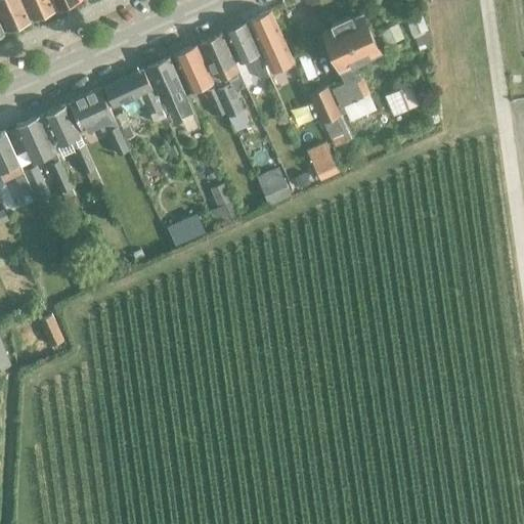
[(19,0),(0,0),(0,15),(6,30),(29,19),(19,0)]
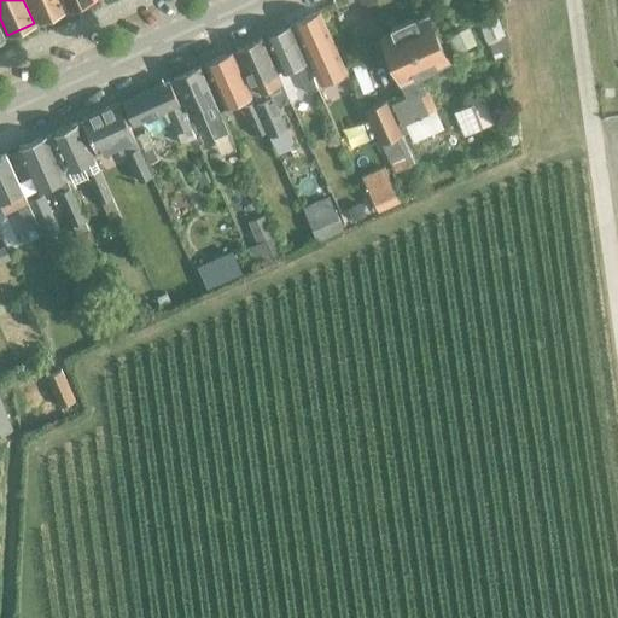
[(58,0),(28,0),(38,22),(63,10),(58,0)]
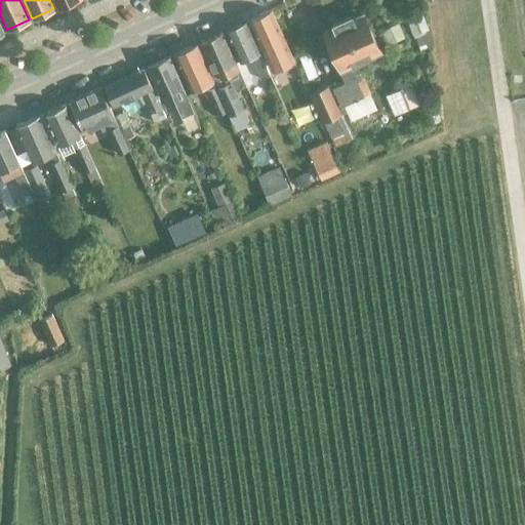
[(49,0),(53,8),(54,8),(73,0),(49,0)]
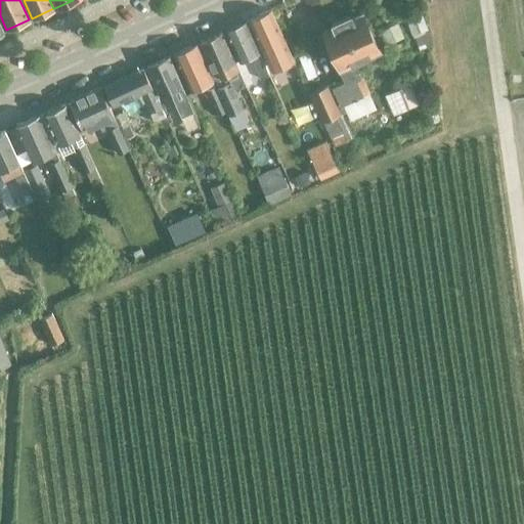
[(269,10),(248,20),(261,50),(269,69),(291,59),(269,10)]
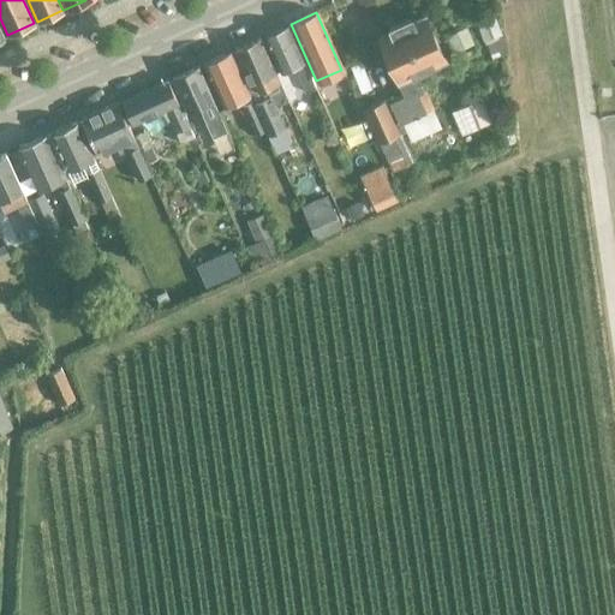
[(402,91),(362,111),(376,143),(378,143),(392,172),(412,163),(399,133),(405,131),(410,143),(440,130),(422,91),(413,72),(443,60),(423,17),(411,22),(410,19),(389,28),(390,31),(378,36),(402,91)]
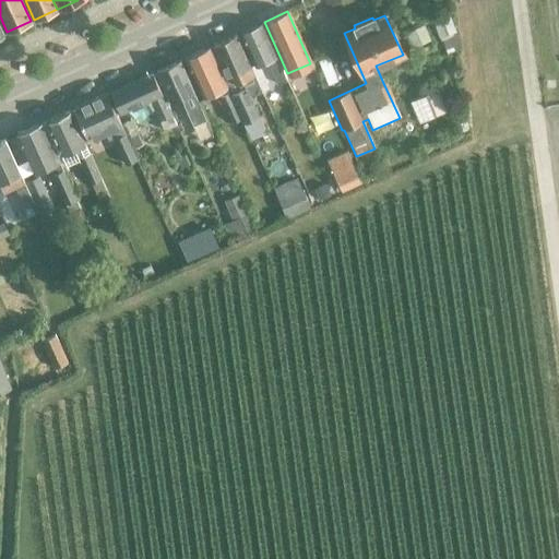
[(449,15),(431,21),(438,38),(455,32),(449,15)]
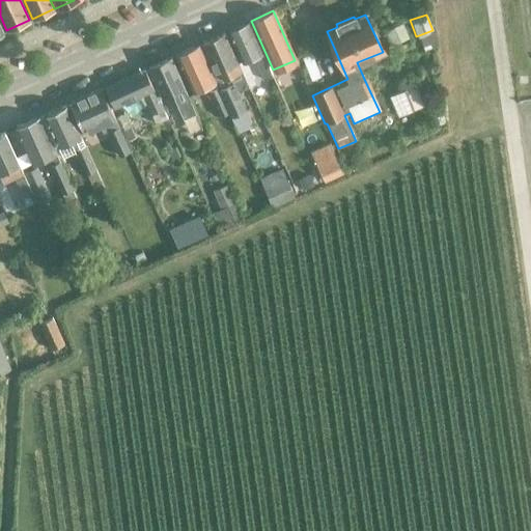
[(271,76),(266,63),(247,23),(227,31),(241,61),(236,63),(240,72),(246,83),(252,80),(244,61),(252,57),(262,80),(271,76)]
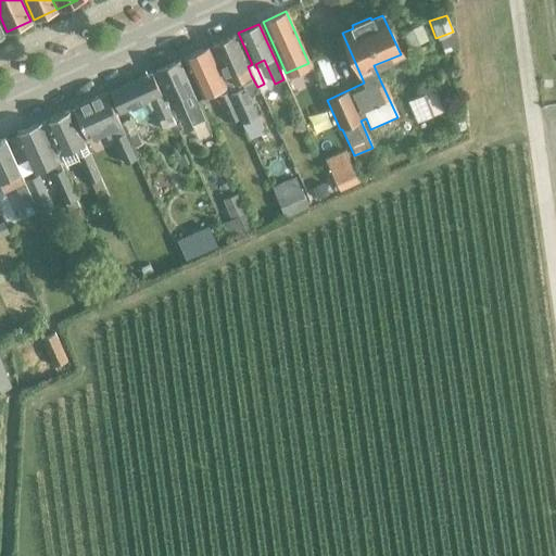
[(420,24),(402,33),(408,49),(428,39),(420,24)]
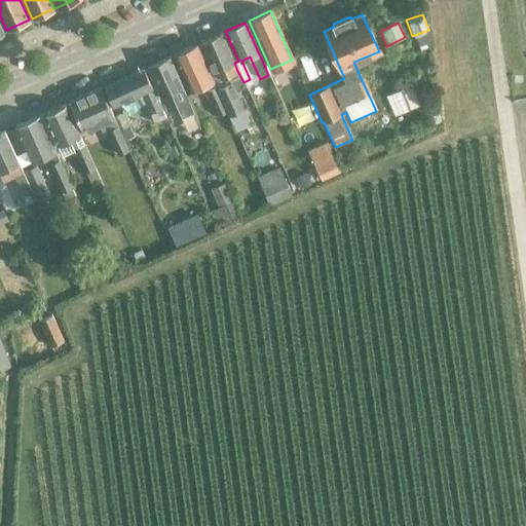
[(221,33),(200,42),(214,72),(217,71),(221,78),(227,76),(230,82),(233,89),(243,84),(243,82),(237,71),(234,63),(221,33)]
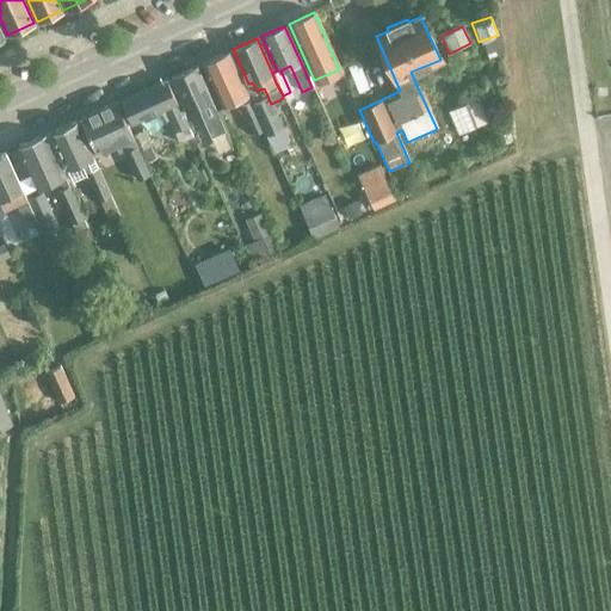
[(252,135),(263,130),(251,103),(228,51),(196,67),(205,90),(215,110),(240,99),(242,104),(238,105),(252,135)]
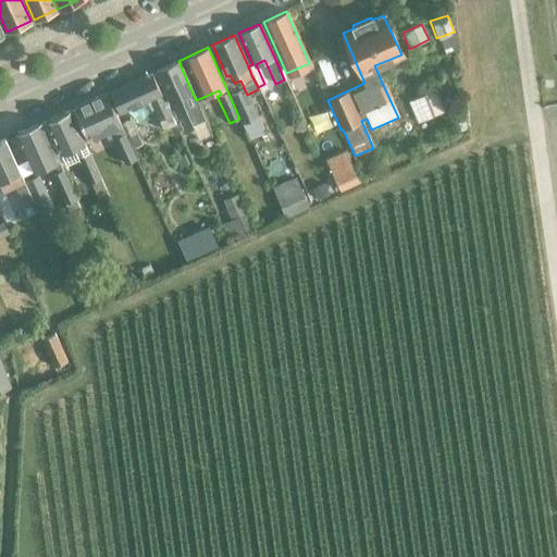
[(187,82),(178,61),(151,73),(165,104),(178,98),(192,125),(205,120),(196,100),(187,82)]
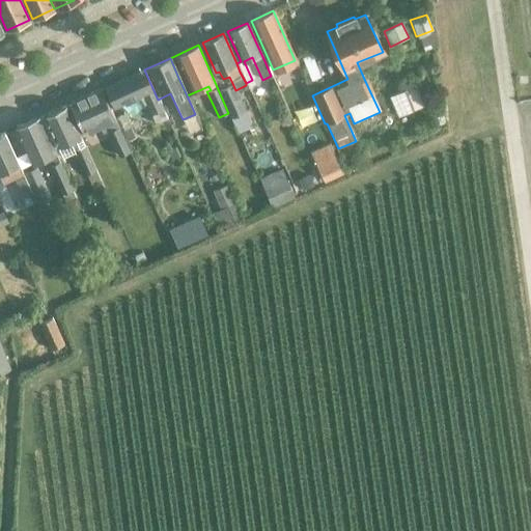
[(158,100),(144,70),(105,87),(113,107),(138,96),(142,107),(145,106),(154,123),(166,117),(158,100)]
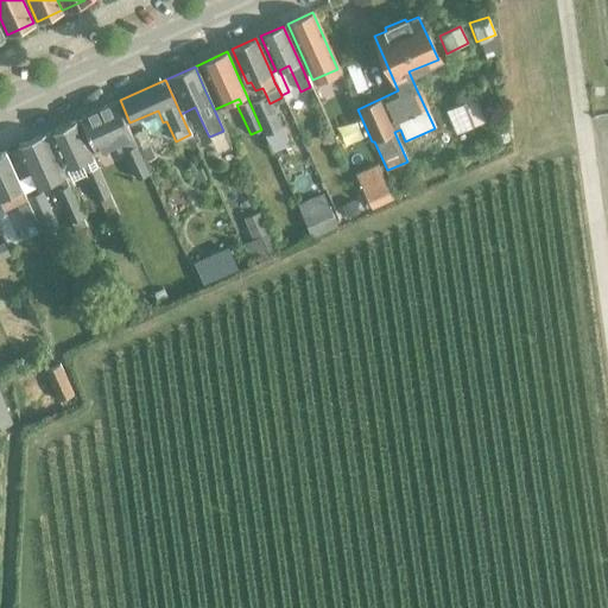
[(264,96),(249,102),(261,130),(271,152),(289,144),(270,103),(266,95),(264,96)]
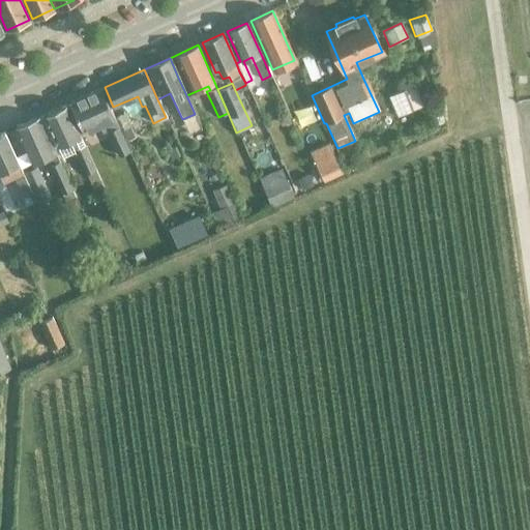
[(414,86),(403,90),(411,111),(423,106),(414,86)]
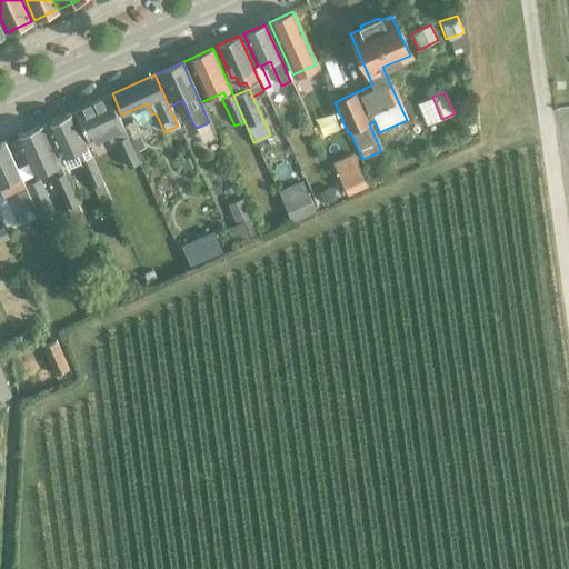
[(138,162),(133,152),(122,127),(108,96),(73,111),(88,142),(116,129),(120,138),(115,140),(127,167),(138,162)]
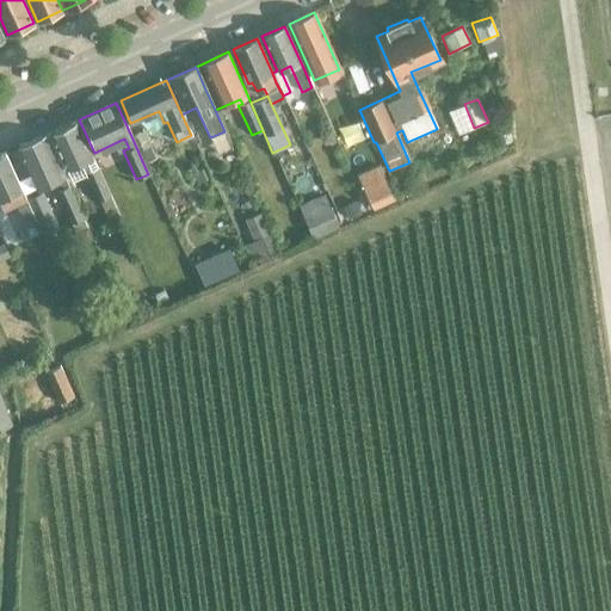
[(72,181),(85,176),(97,201),(109,196),(74,121),(49,133),(72,181)]
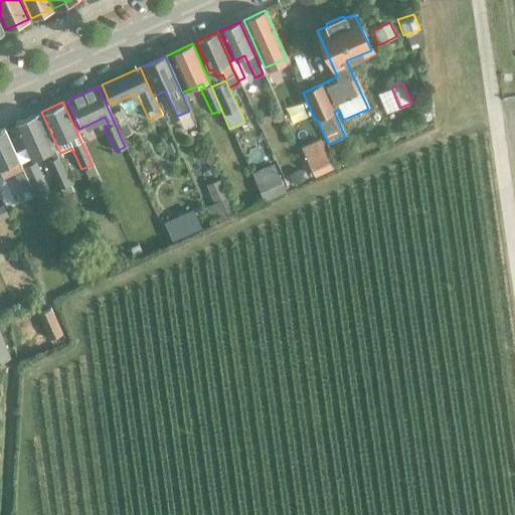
[(426,105),(415,109),(419,123),(431,119),(426,105)]
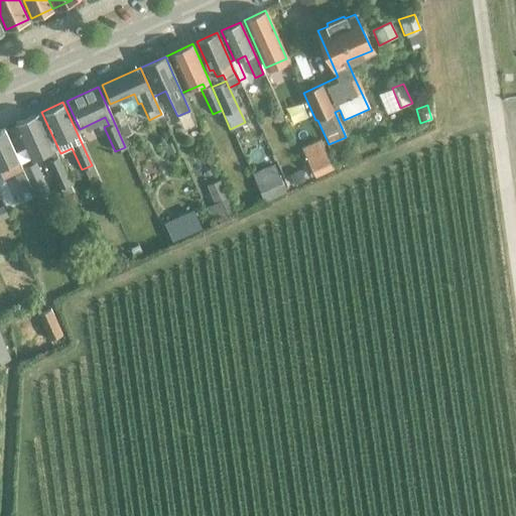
[(111,115),(121,138),(131,134),(126,124),(120,111),(111,115)]
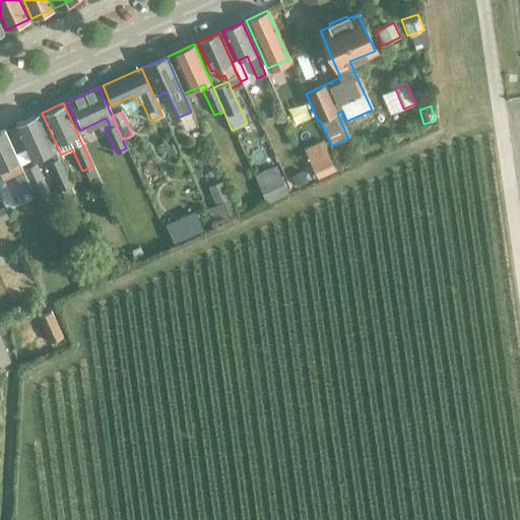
[(61,190),(71,186),(38,115),(14,125),(31,161),(46,154),(49,161),(48,163),(61,190)]
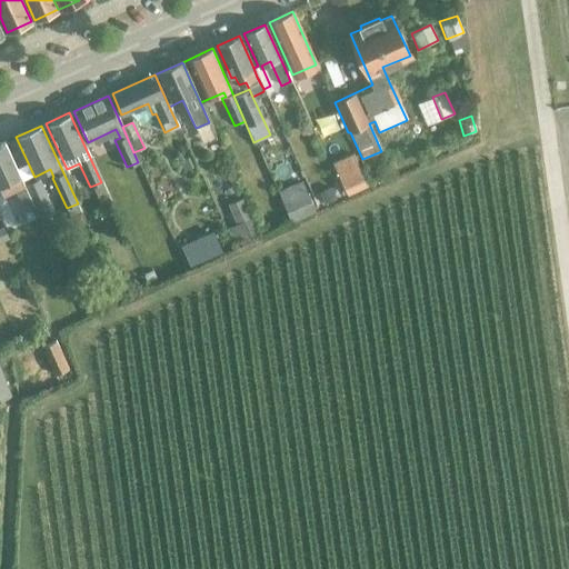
[(23,211),(33,207),(23,187),(3,142),(0,143),(0,191),(2,197),(15,191),(23,211)]
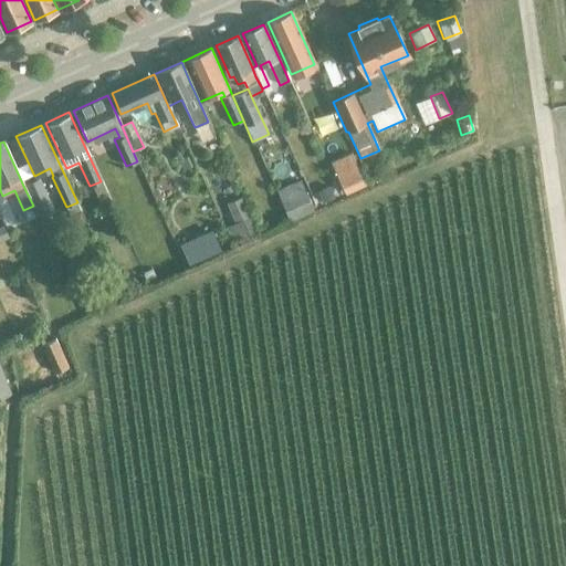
[(350,153),(329,163),(345,195),(365,185),(350,153)]
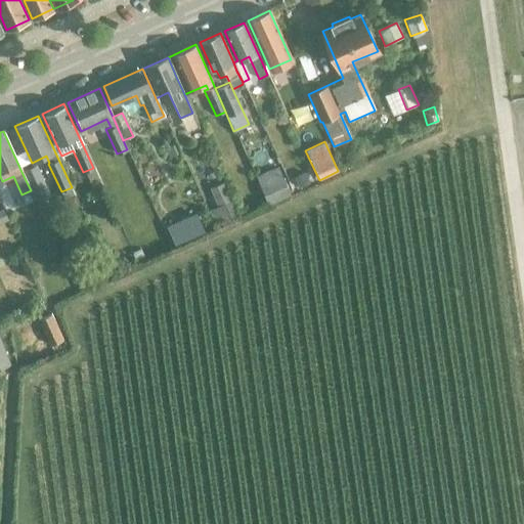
[(34,166),(22,172),(31,190),(38,206),(50,200),(34,166)]
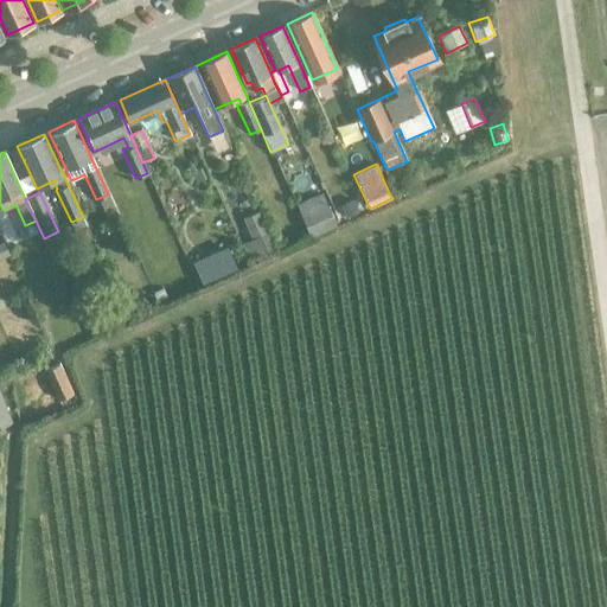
[(340,206),(333,209),(338,221),(345,217),(358,211),(365,209),(359,197),(353,200),(340,206)]
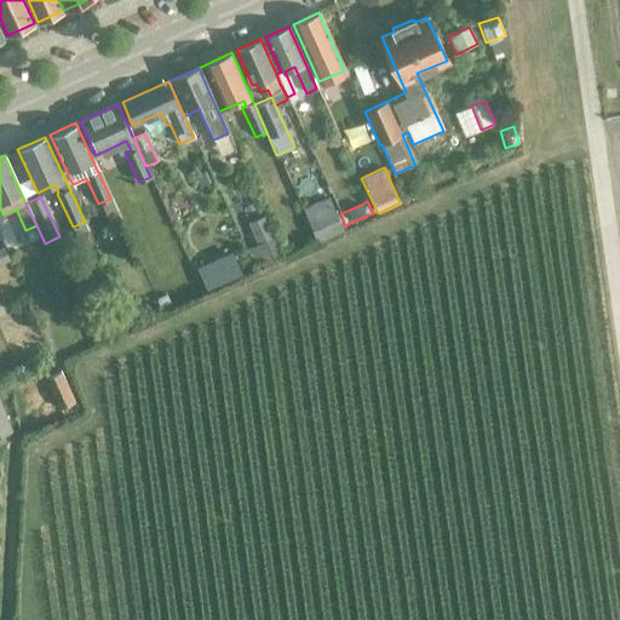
[(308,223),(316,241),(343,229),(334,212),(308,223)]
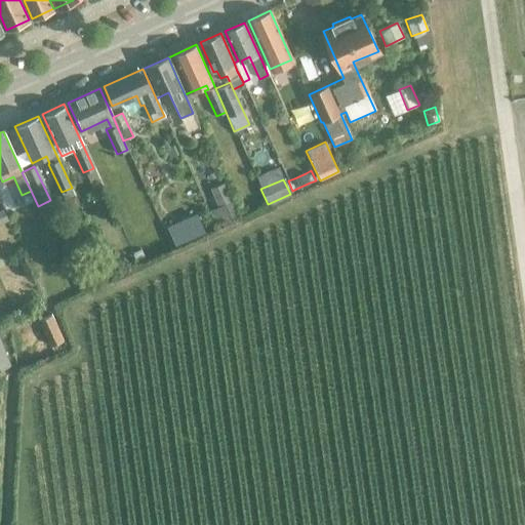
[(210,189),(218,207),(210,211),(217,226),(237,216),(221,184),(210,189)]
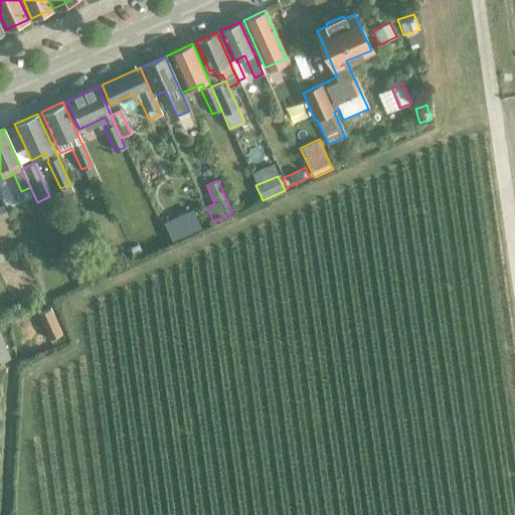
[(0,196),(4,205),(14,200),(5,182),(0,184),(0,196)]
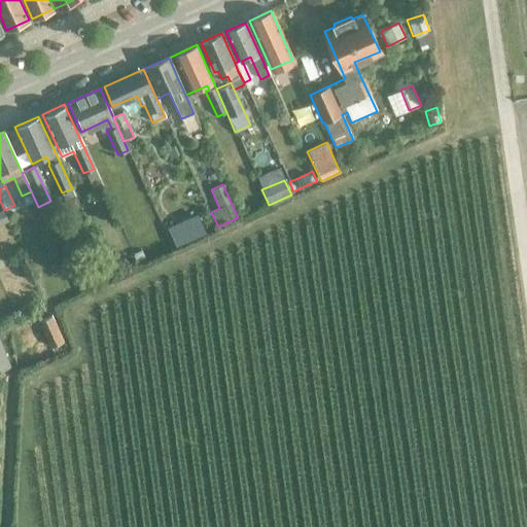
[(140,251),(133,254),(136,261),(143,258),(140,251)]
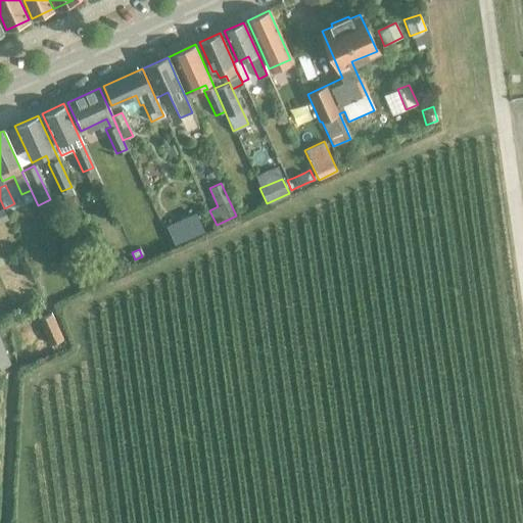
[(101,258),(91,264),(99,279),(109,274),(101,258)]
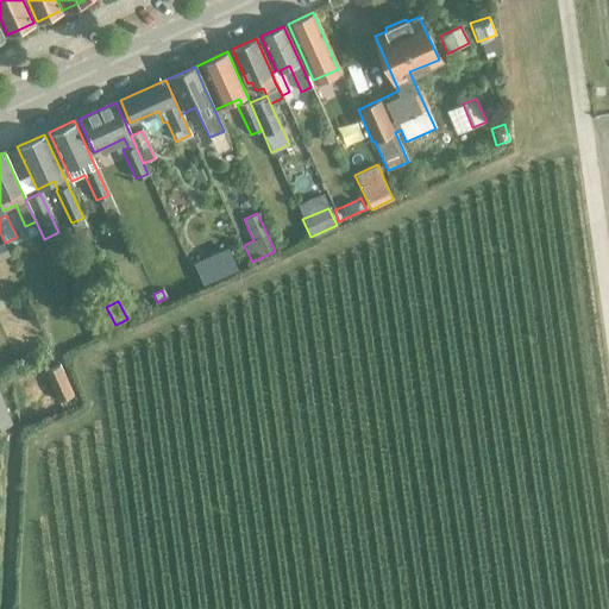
[(60,401),(73,395),(58,365),(45,371),(60,401)]
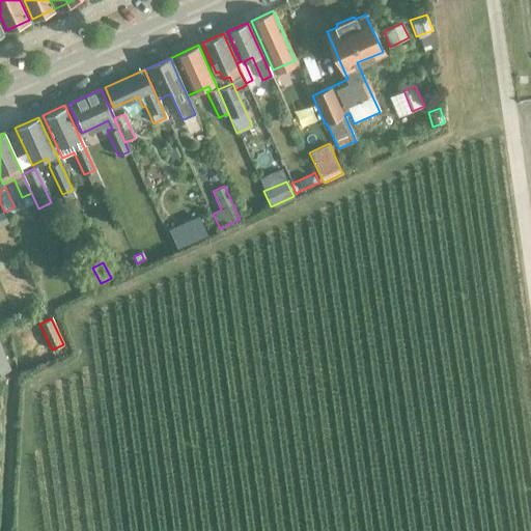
[(0,370),(9,367),(0,344),(0,370)]
